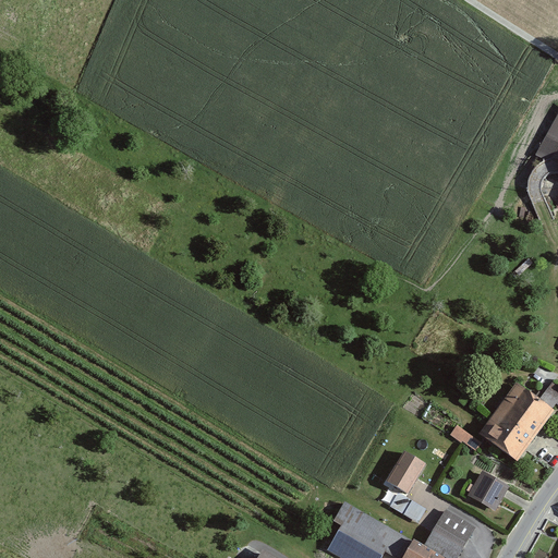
[(557,117),(538,154),(557,164),(557,168),(553,179),(557,181),(557,117)]
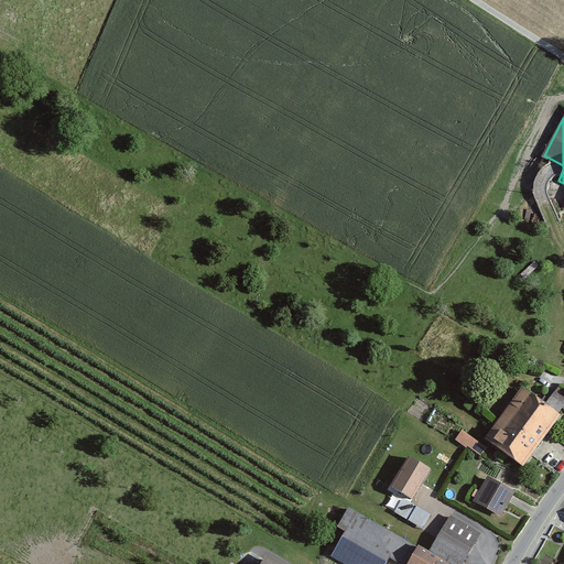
[(523,388),(485,440),(522,467),(560,414),(523,388)]
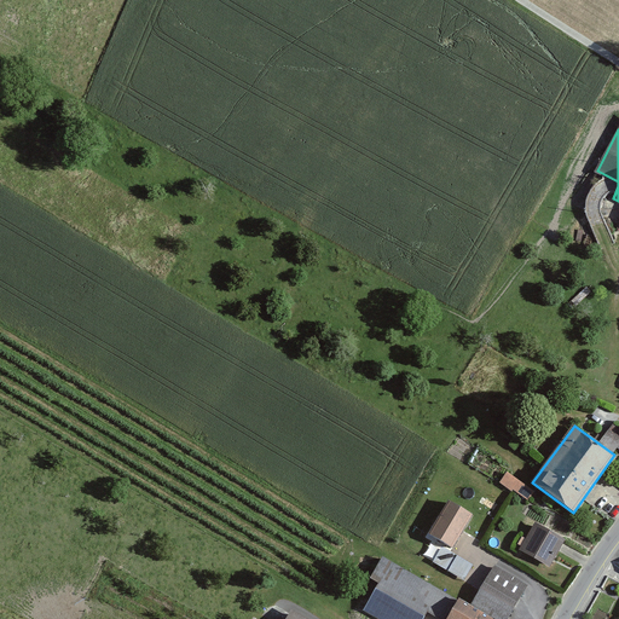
[(526,502),(534,491),(508,472),(499,482),(513,492),(526,502)]
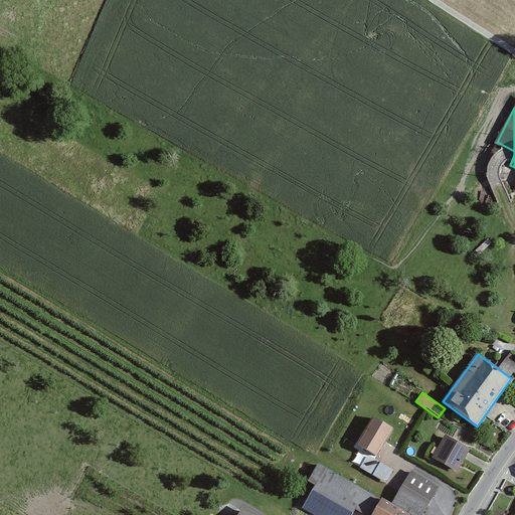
[(389,432),(368,418),(352,446),(374,458),(389,432)]
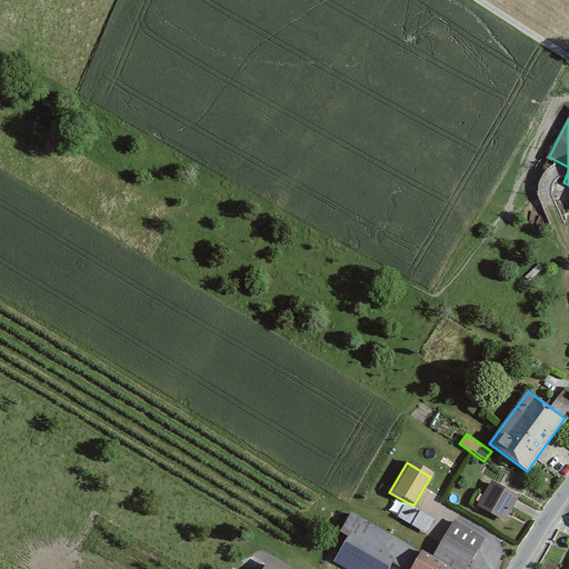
[(515,496),(489,482),(476,507),(500,521),(515,496)]
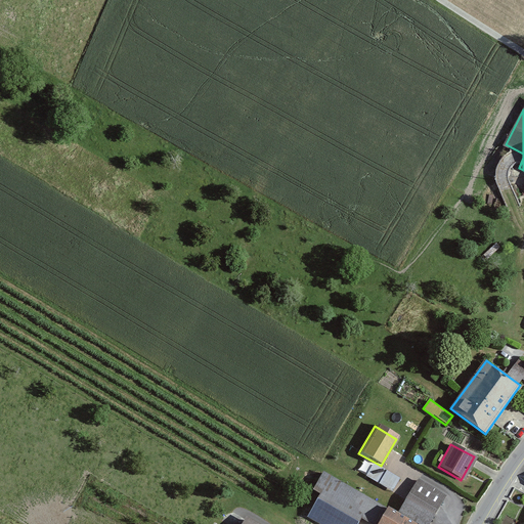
[(364,477),(393,493),(401,480),(372,464),(364,477)]
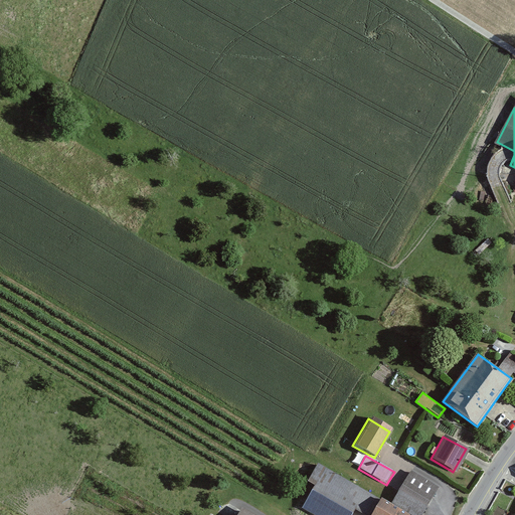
[(364,514),(377,494),(318,461),(306,482),(312,485),(299,508),(312,514),(350,514),(354,509),(362,514),(364,514)]
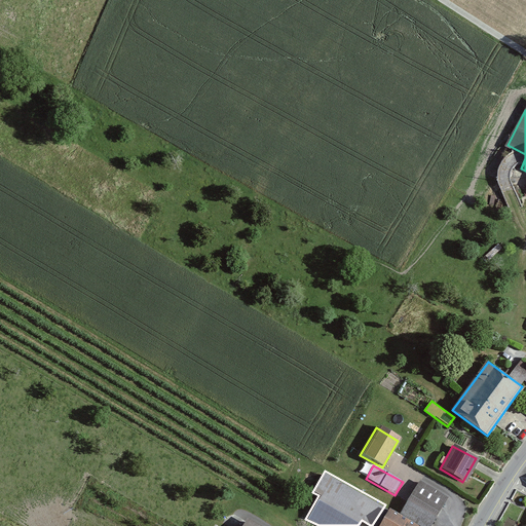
[(420,478),(400,513),(418,524),(421,525),(429,525),(449,495),(420,478)]
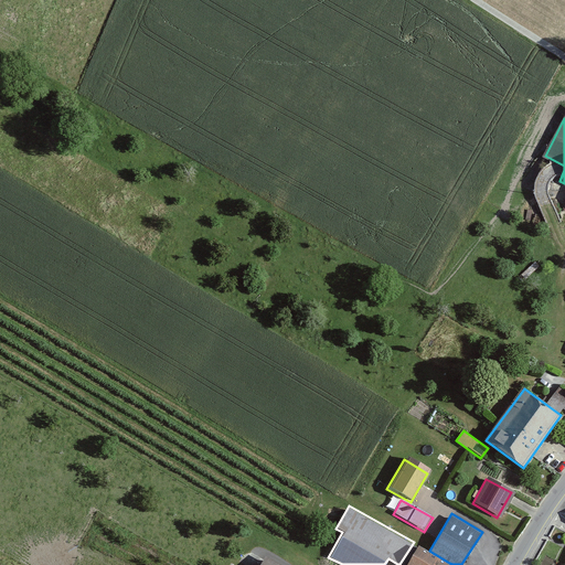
[(429,551),(414,542),(400,564),(448,564),(449,563),(429,551)]
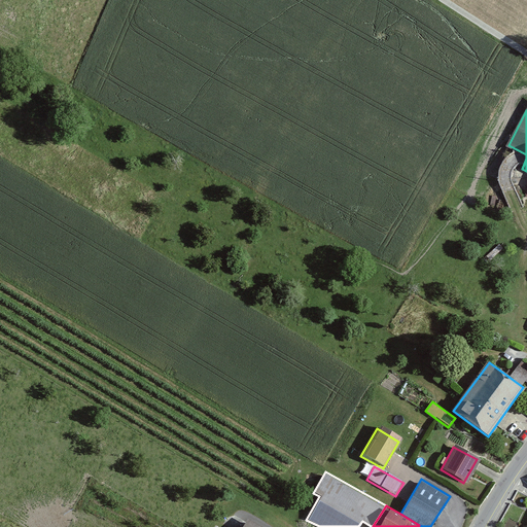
All buildings are outlined.
